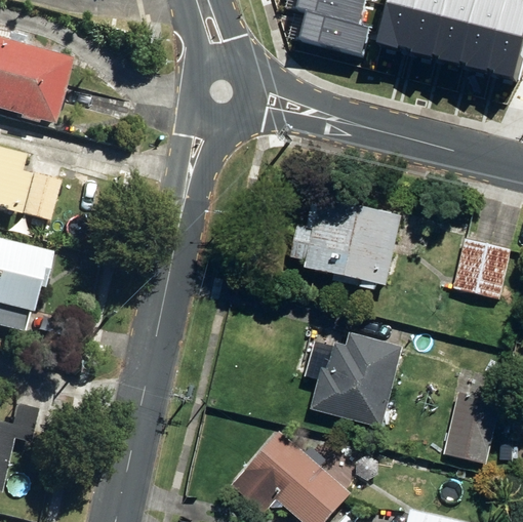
[(298,0),(297,5),(308,8),(361,22),(366,0),(298,0)]
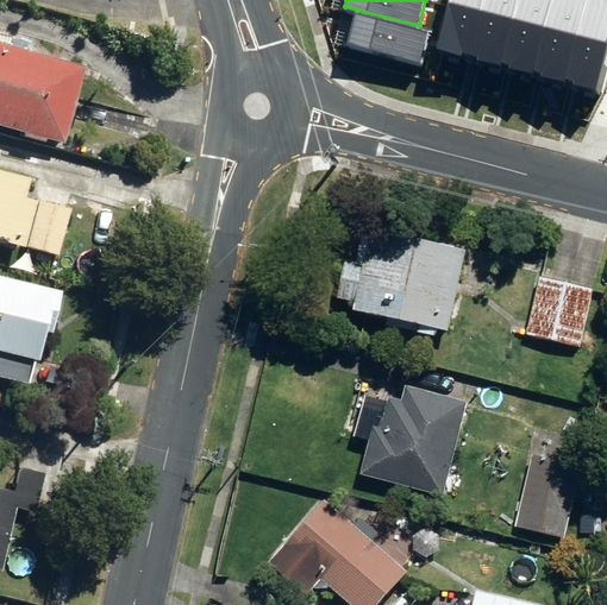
[(449,0),(438,45),(469,54),(482,0),(449,0)]
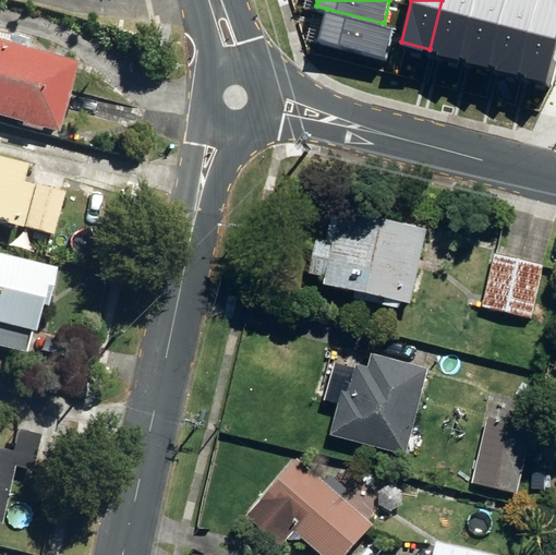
[(442,0),(430,49),(460,57),(473,0),(442,0)]
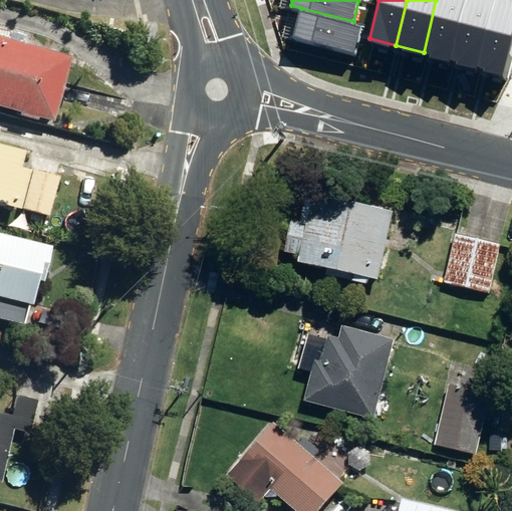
[(436,0),(424,52),(451,59),(466,0),(436,0)]
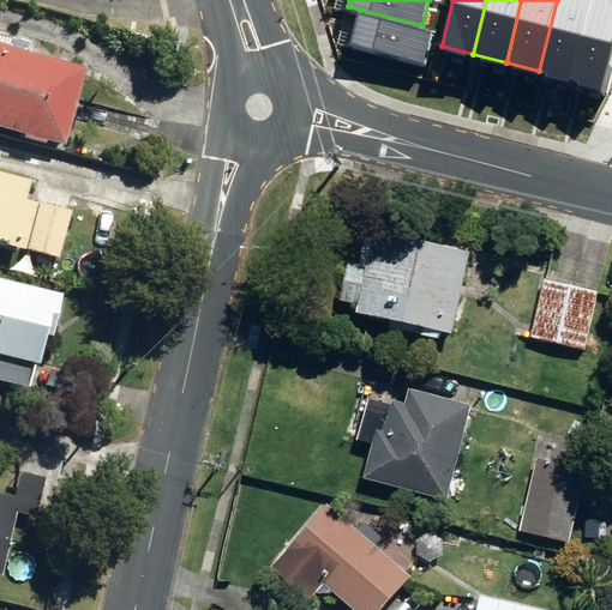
[(557,0),(539,71),(571,79),(592,0),(557,0)]
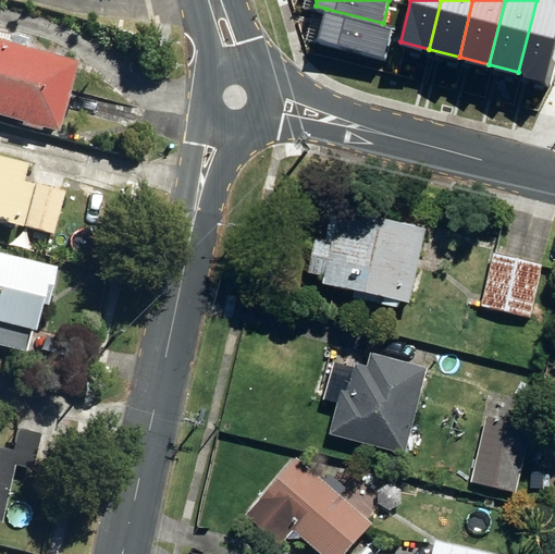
[(537,0),(518,72),(546,79),(554,45),(554,0),(537,0)]
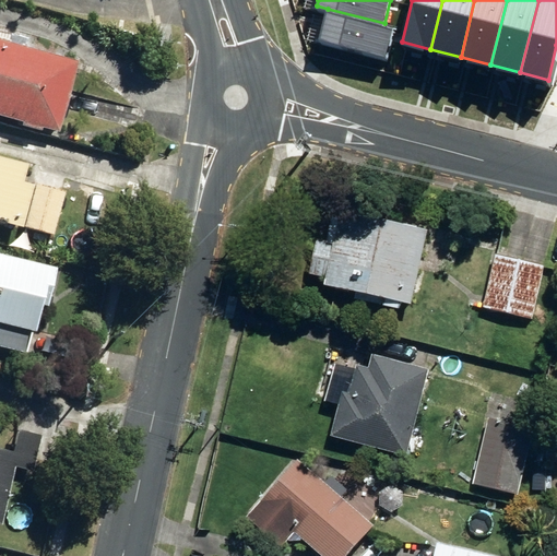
[(384,23),(328,9),(320,37),(388,55),(395,25),(384,23)]
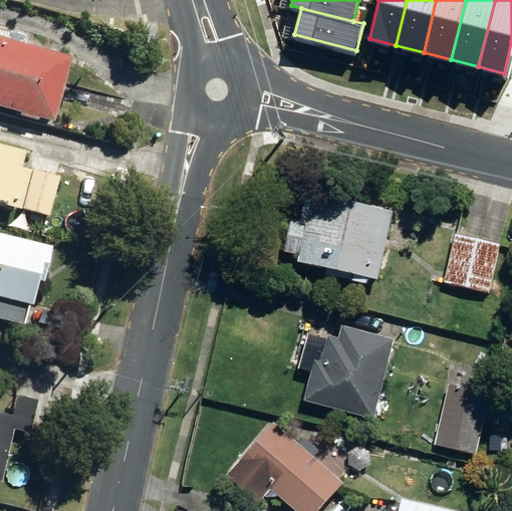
[(40,118),(55,122),(73,58),(0,38),(0,106),(22,113),(21,116),(39,121),(40,118)]
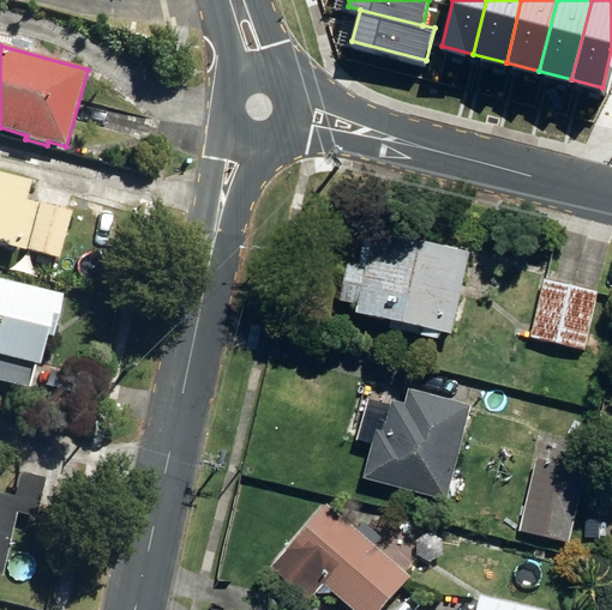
[(29,204),(34,183),(0,174),(0,246),(27,253),(29,249),(35,227),(40,206),(29,204)]
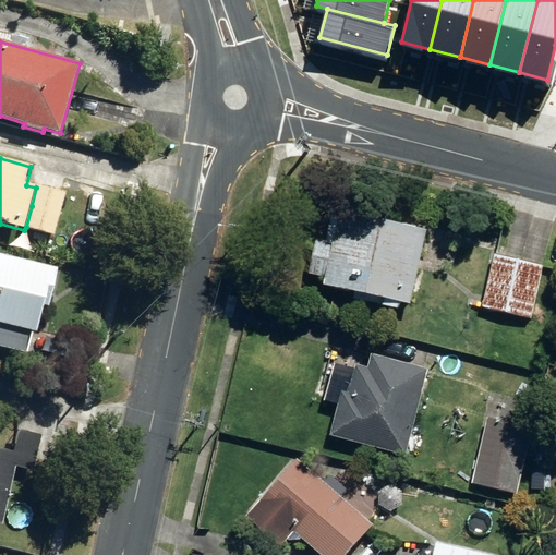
[(56,236),(68,192),(38,183),(26,227),(56,236)]
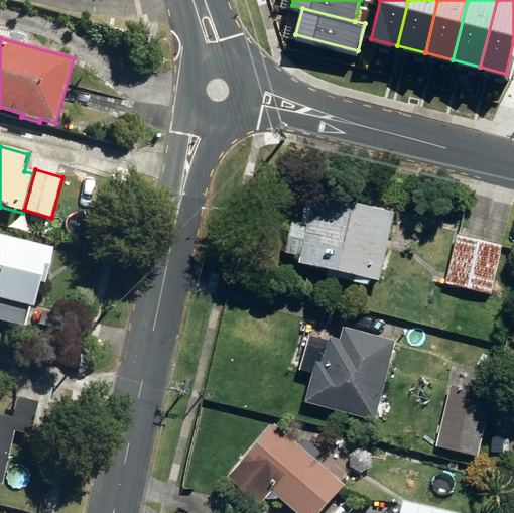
[(296,262),(376,278),(391,211),(310,195),(309,202),(303,200),(298,222),(290,220),(283,251),(297,254),(296,262)]
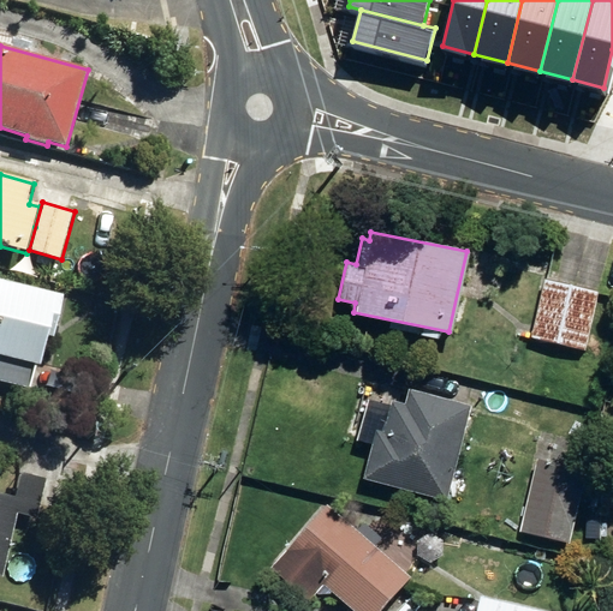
[(530,335),(584,347),(596,289),(543,277),(530,335)]
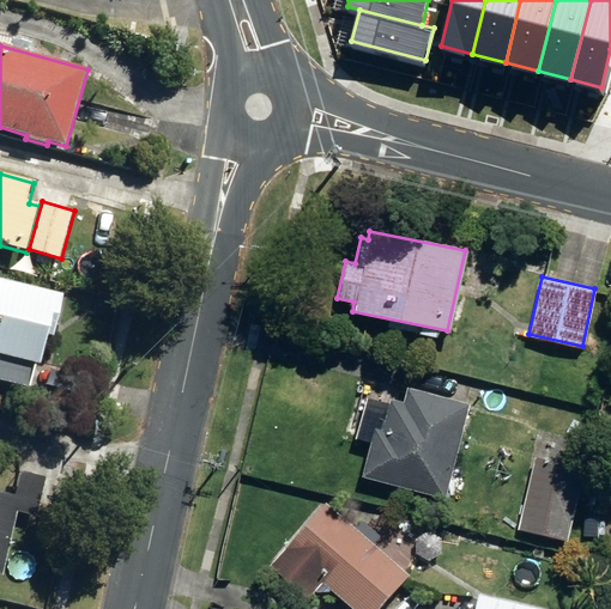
[(0,379),(32,388),(36,371),(44,335),(54,338),(65,296),(0,279),(0,379)]
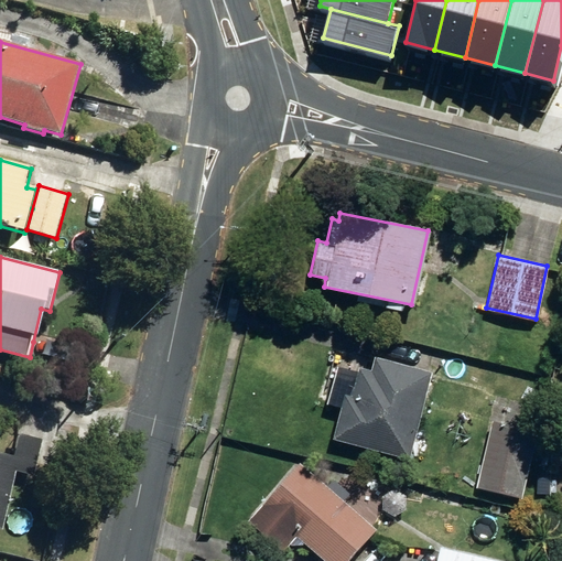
[(332,438),(409,457),(431,371),(371,356),(369,368),(357,365),(350,395),(344,392),(332,438)]
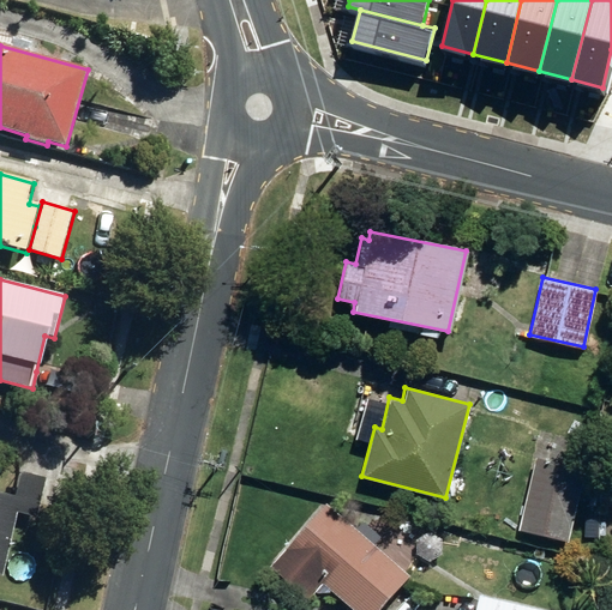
[(519,529),(568,539),(585,467),(535,456),(519,529)]
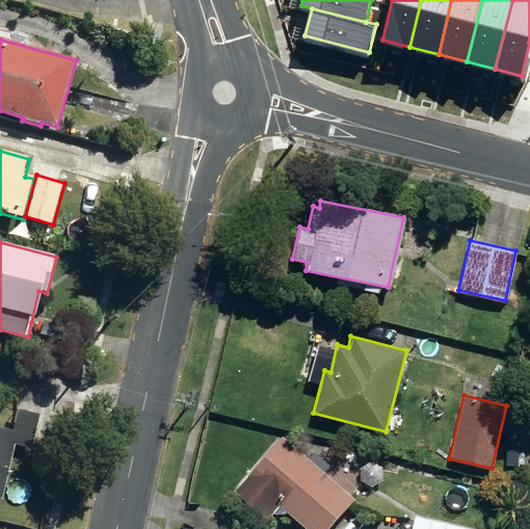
[(0,476),(7,442),(26,446),(33,413),(9,407),(5,428),(0,427),(0,476)]
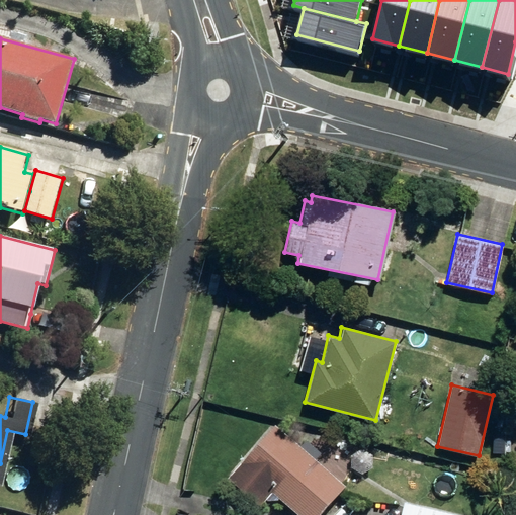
[(270,491),(297,514),(317,514),(343,486),(272,424),(227,478),(258,506),(270,491)]
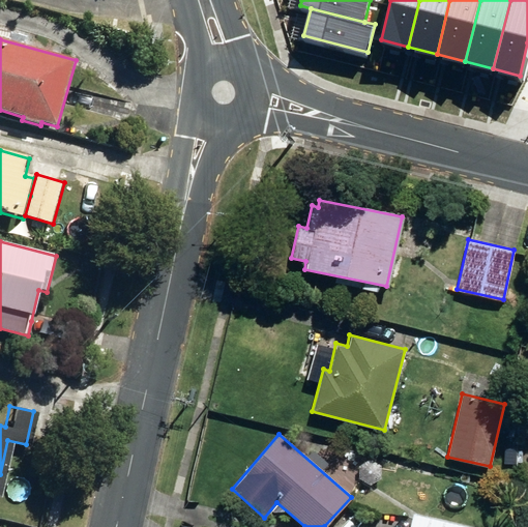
[(359,477),(370,482),(380,477),(381,464),(370,458),(358,465),(359,477)]
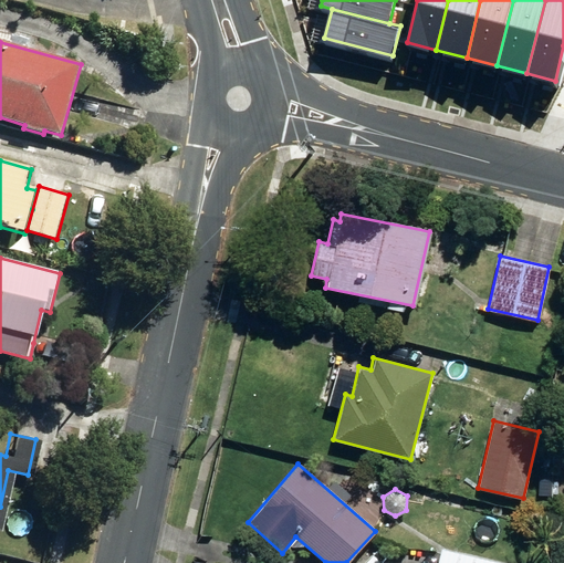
[(436,562),(510,562),(440,546),(436,562)]
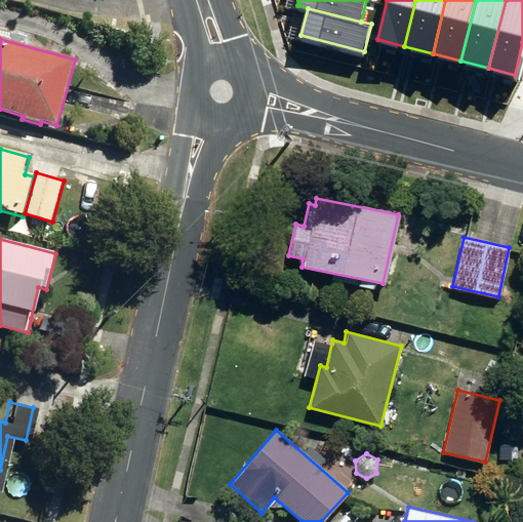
All buildings are outlined.
